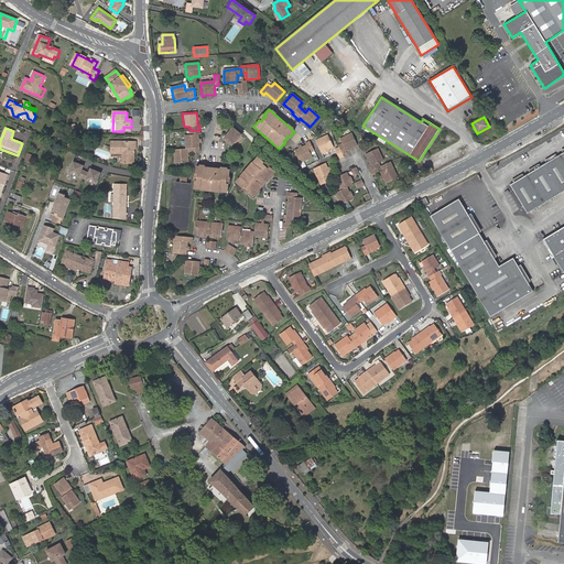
[(227,134),(224,139),(231,145),(235,142),(236,142),(241,136),(232,128),(227,134)]
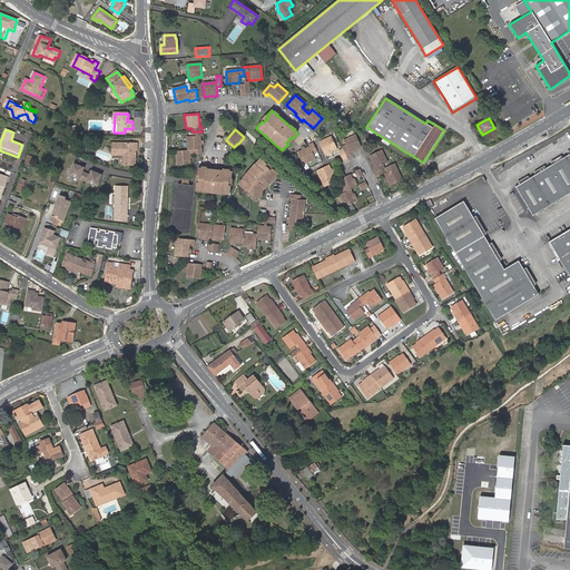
[(203,136),(202,131),(192,131),(192,137),(186,137),(187,150),(189,150),(192,150),(202,149),(200,136),(203,136)]
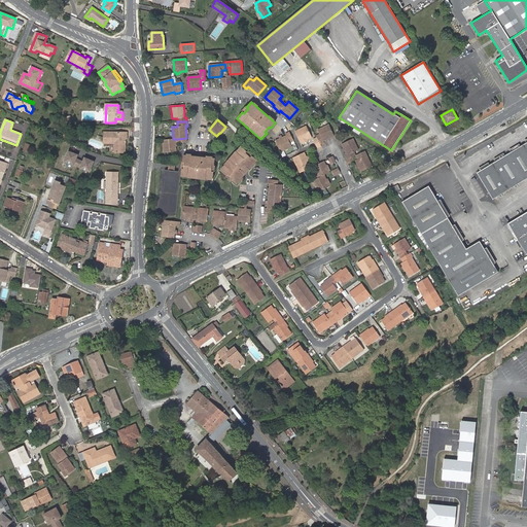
[(316,138),(320,145),(323,143),(323,142),(334,136),(328,125),(317,131),(319,135),(315,137),(316,138)]
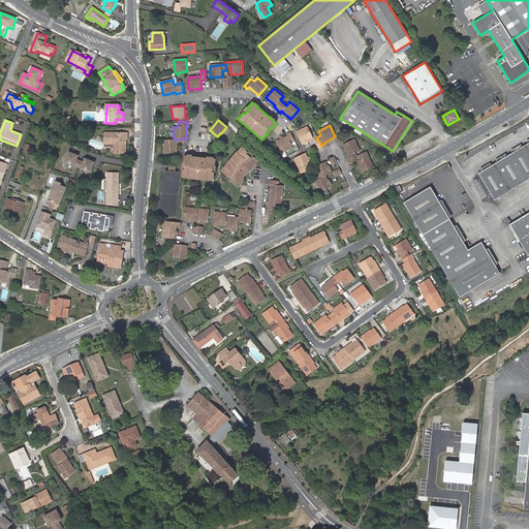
[(302,144),(303,143),(306,142),(308,141),(312,138),(307,127),(296,132),(302,144)]
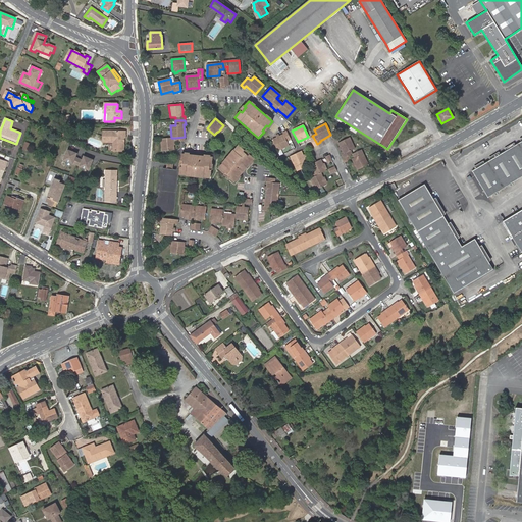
[(124,139),(125,139),(125,138),(126,138),(126,132),(104,132),(103,143),(109,143),(114,143),(114,152),(125,152),(125,143),(124,142),(124,139)]
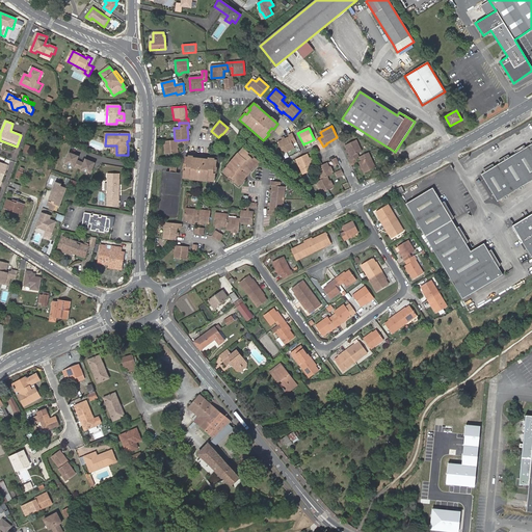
[(289,137),(285,139),(282,140),(277,142),(283,154),(294,149),(292,144),(296,142),(292,134),(288,135),(289,137)]
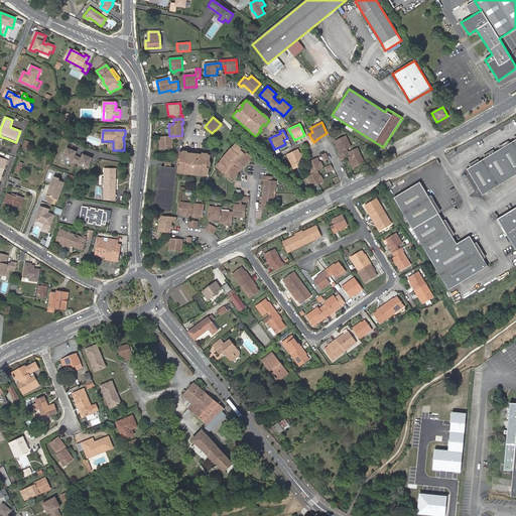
[(172,148),(171,136),(169,136),(158,137),(159,150),(172,148)]
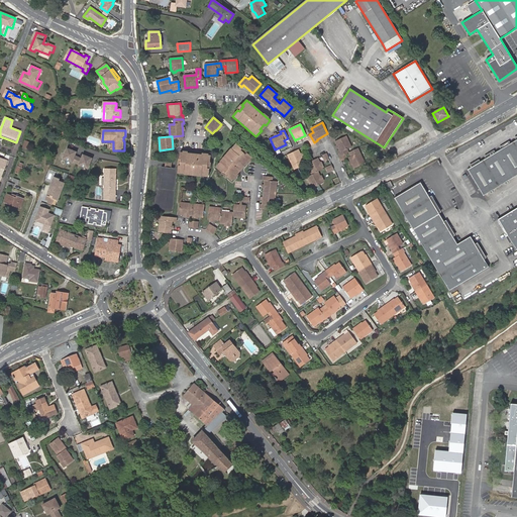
[(346,153),(349,152),(347,149),(351,147),(346,136),(335,141),(337,145),(338,148),(340,152),(338,153),(340,158),(345,154),(346,153)]
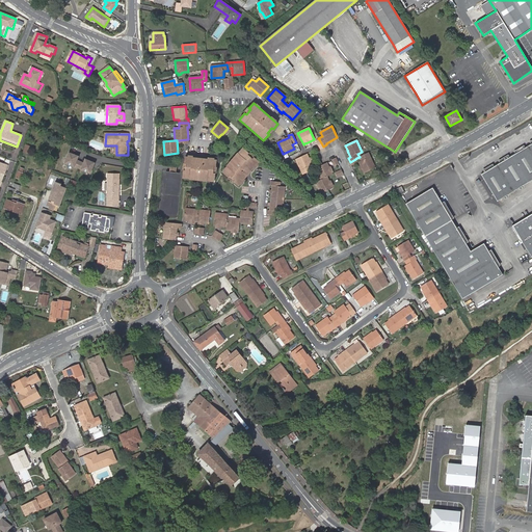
[(498,202),(531,180),(531,144),(481,175),(498,202)]
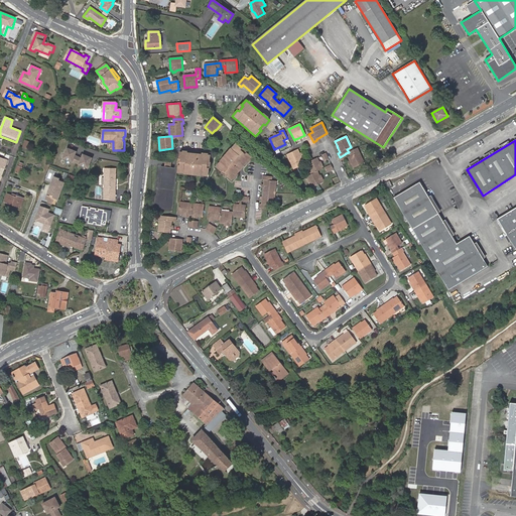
[(242,149),(235,143),(215,167),(222,172),(223,171),(228,175),(226,176),(231,181),(251,157),(246,152),(245,154),(240,150),(242,149)]
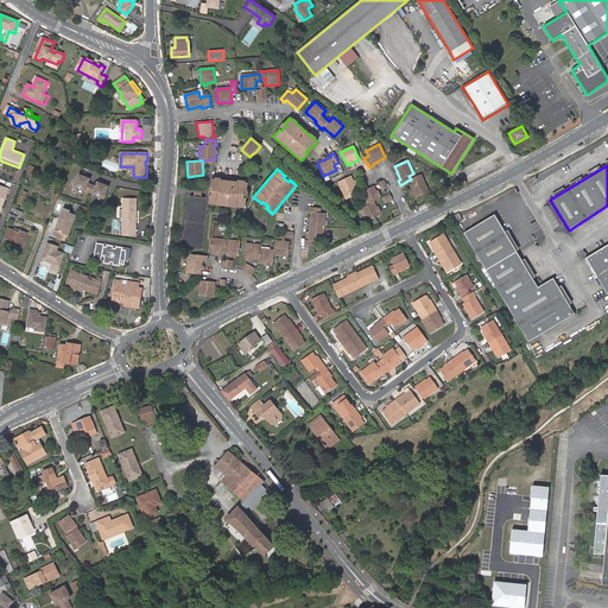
[(359,189),(362,187),(359,179),(362,178),(360,172),(337,183),(346,200),(356,195),(354,190),(359,189)]
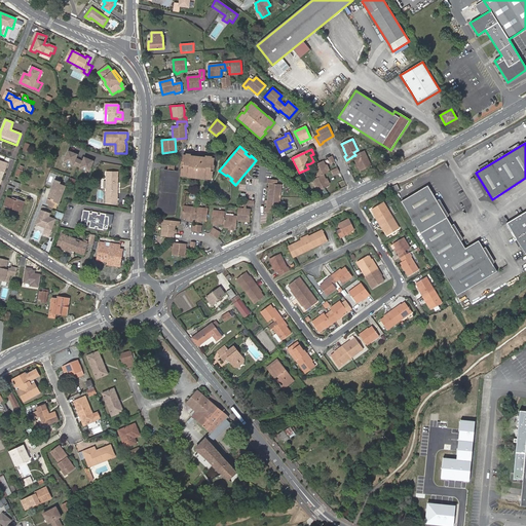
[(78,155),(68,151),(64,161),(89,173),(94,161),(84,157),(82,161),(76,158),(78,155)]
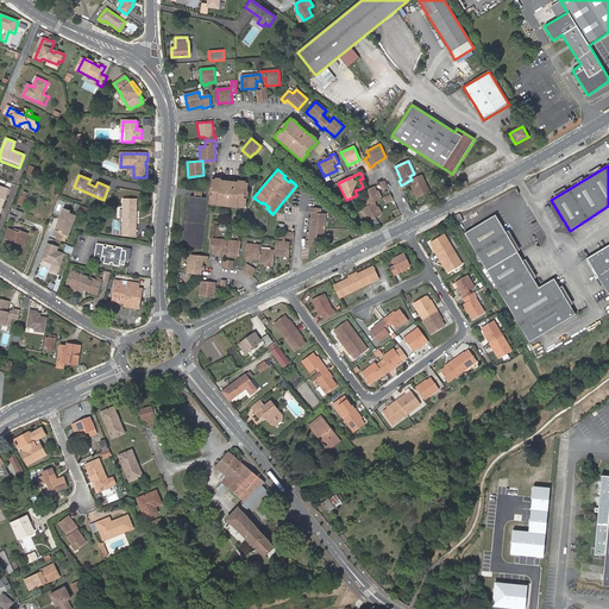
[(421,175),(412,180),(408,181),(416,199),(429,193),(421,175)]
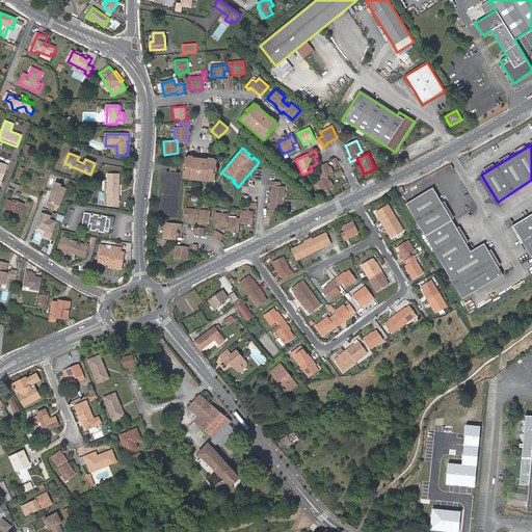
[(216,167),(217,160),(195,158),(185,157),(184,164),(186,164),(185,170),(183,170),(183,174),(182,179),(214,182),(215,174),(213,174),(214,167),(216,167)]
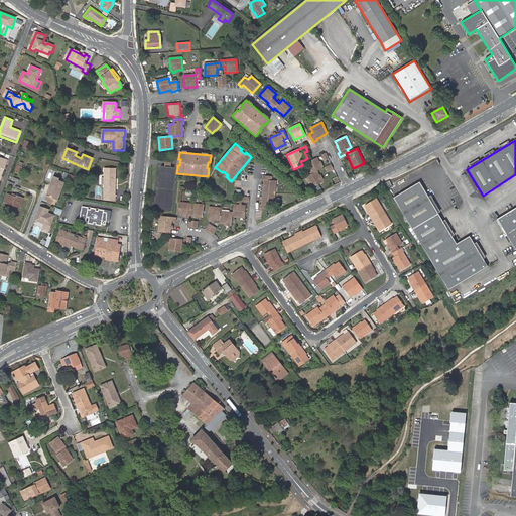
[(310,157),(307,158),(304,160),(311,174),(317,172),(323,169),(321,168),(324,167),(321,163),(319,164),(318,162),(316,158),(312,160),(310,157)]
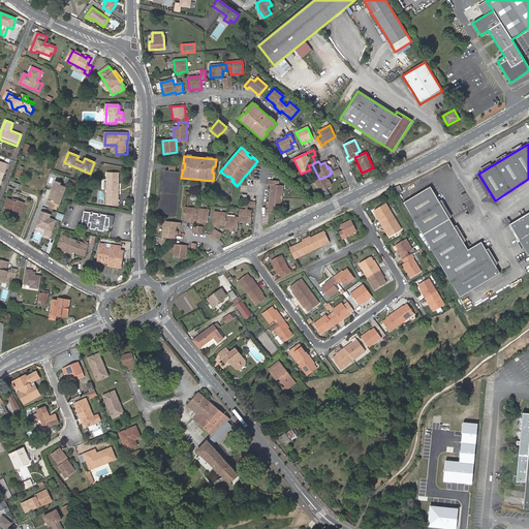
[(118,198),(118,174),(106,173),(106,208),(111,208),(111,198),(118,198)]
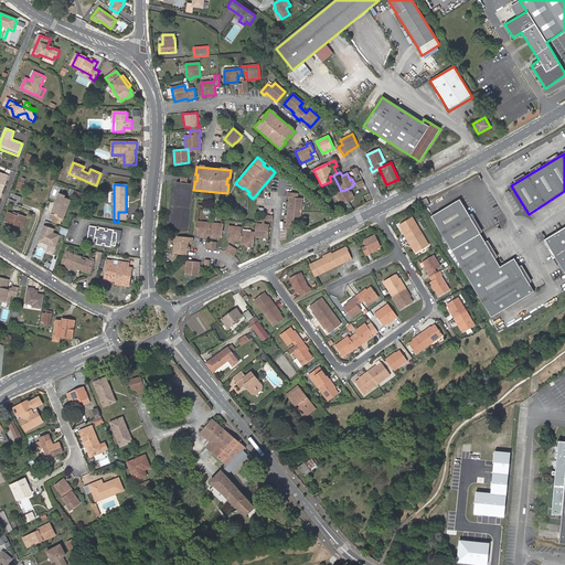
[(348,189),(341,191),(336,194),(341,206),(353,200),(352,199),(354,199),(352,194),(350,195),(349,192),(348,189)]
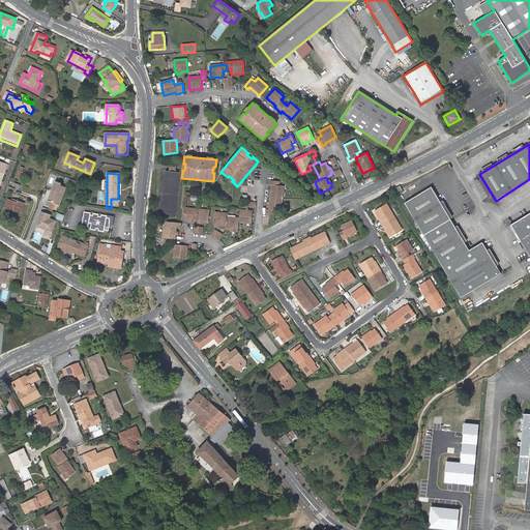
[(61,184),(55,181),(49,200),(54,202),(54,204),(55,204),(59,206),(66,188),(61,185),(61,184)]
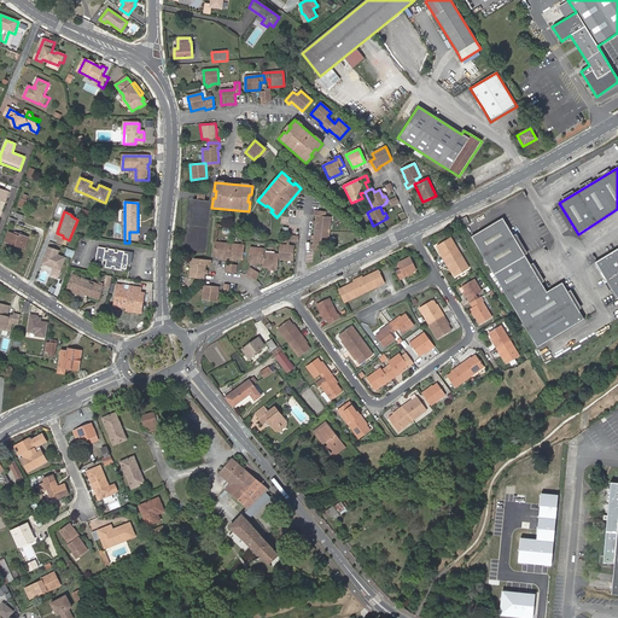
[(316,216),(315,221),(315,226),(313,245),(310,245),(310,250),(321,251),(322,246),(327,248),(331,217),(325,217),(326,211),(314,211),(314,216),(316,216)]
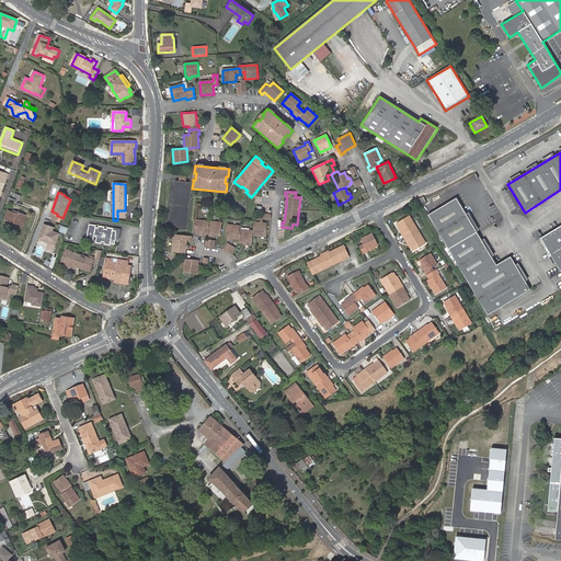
[(496,265),(456,198),(427,216),(488,316),(530,290),(511,258),(496,265)]
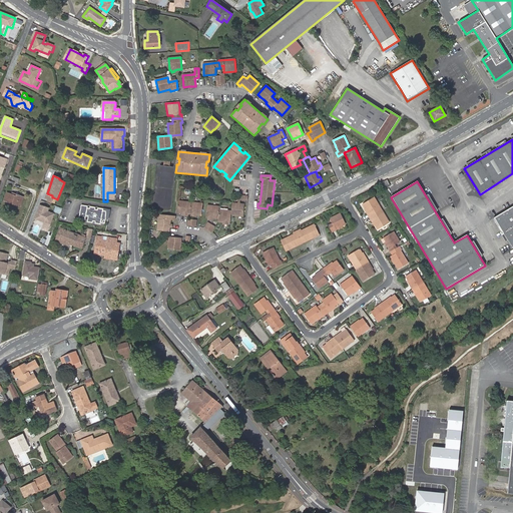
[(18,206),(19,206),(21,203),(23,197),(14,194),(13,197),(7,194),(4,201),(12,204),(13,202),(18,206)]
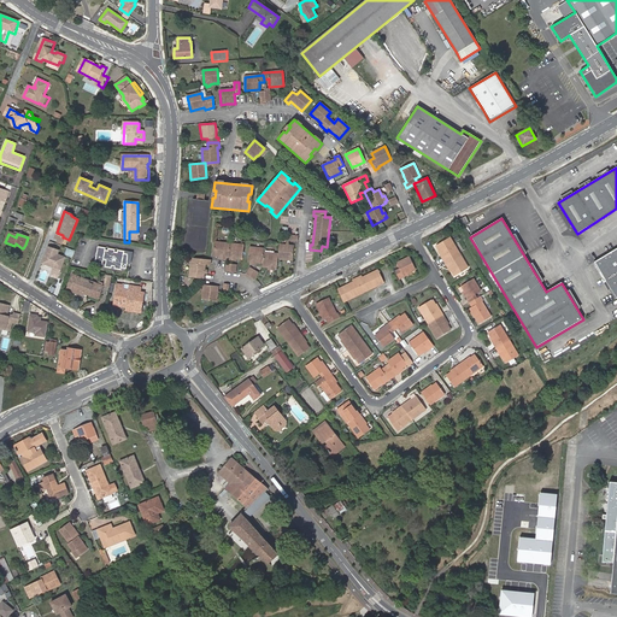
[(63,238),(58,235),(54,244),(62,246),(64,238),(63,238)]
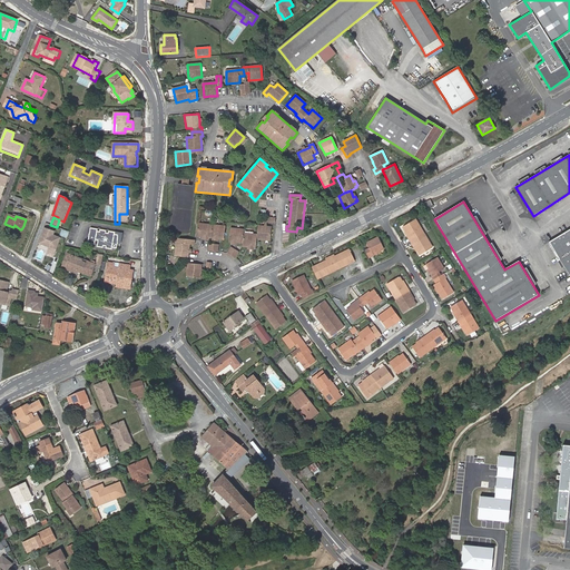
[(408,237),(410,242),(424,234),(415,219),(402,227),(409,237),(408,237)]
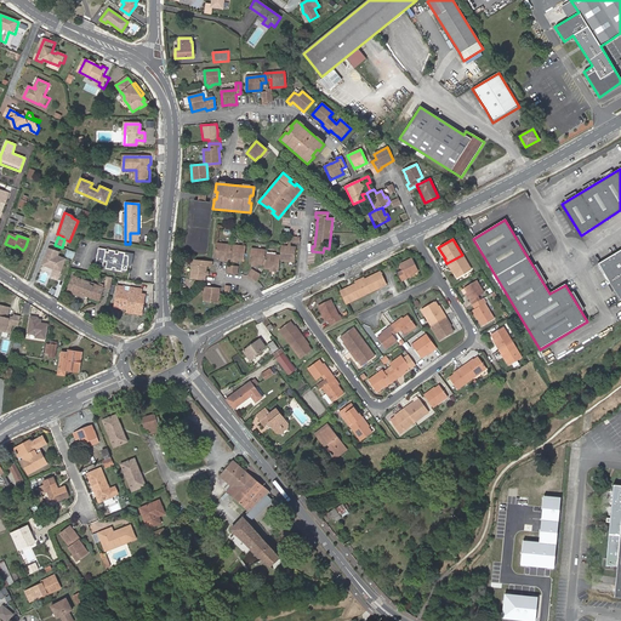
[(214,258),(220,258),(222,260),(227,260),(231,260),(237,261),(239,261),(244,261),(245,248),(216,244),(214,258)]
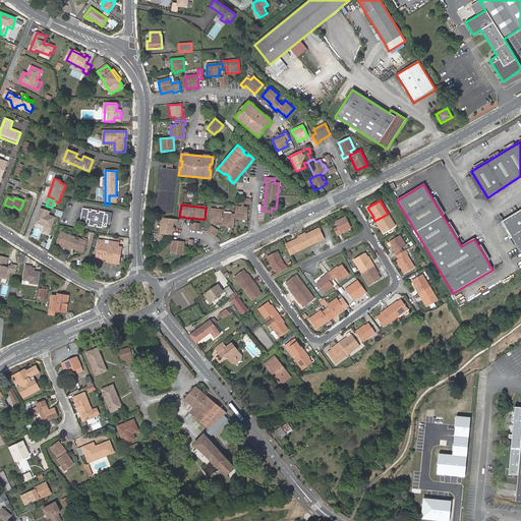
[(235,215),(234,219),(247,220),(248,208),(244,208),(241,208),(235,207),(235,215)]
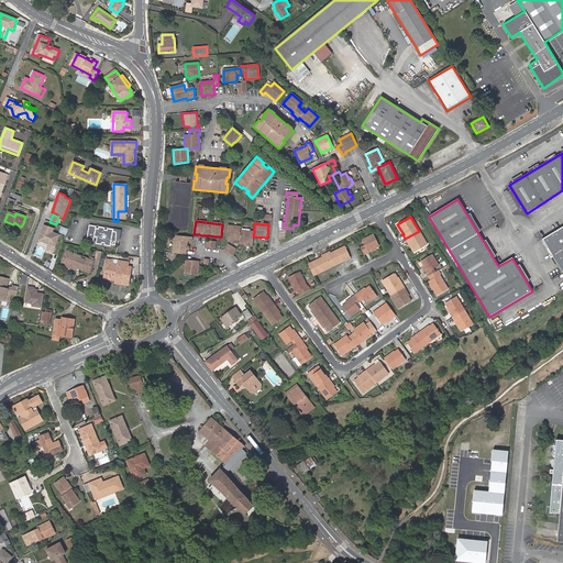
[(54,246),(58,235),(51,232),(52,229),(44,225),(39,240),(48,244),(54,246)]
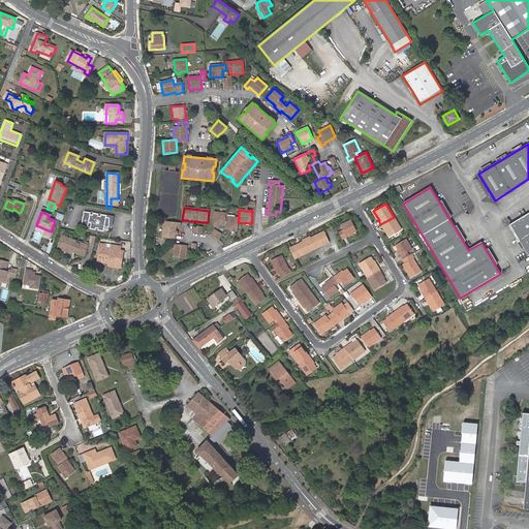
[(106,217),(106,215),(101,214),(100,216),(98,216),(98,214),(93,213),(92,215),(90,214),(90,213),(84,212),(82,225),(88,226),(89,222),(91,223),(90,229),(95,230),(96,228),(98,229),(98,230),(103,231),(104,230),(109,230),(109,225),(110,218),(106,217)]
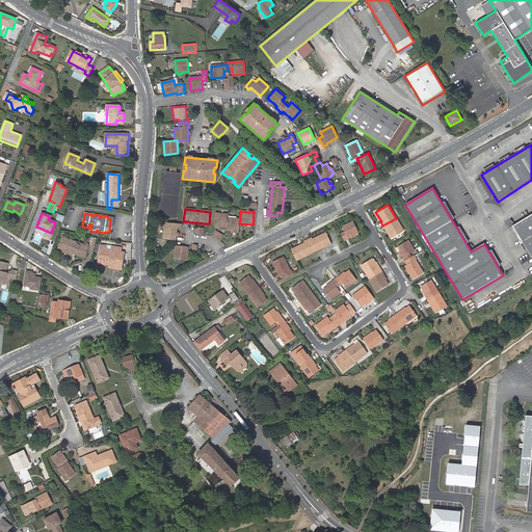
[(221,227),(227,228),(228,218),(228,215),(215,213),(214,225),(215,225),(217,227),(221,227)]
